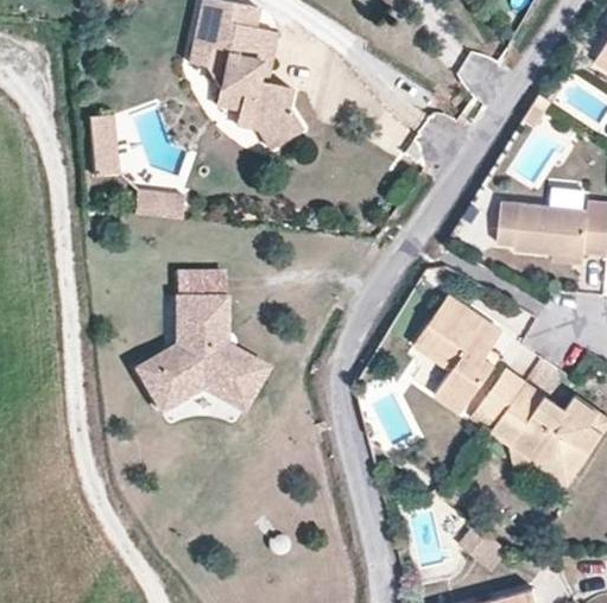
[(270,69),(277,37),(255,32),(259,12),(204,0),(190,68),(206,70),(220,93),(244,97),(240,114),(239,119),(264,124),(279,148),(303,133),(289,113),(293,93),(266,87),(259,86),(264,67),(270,69)]
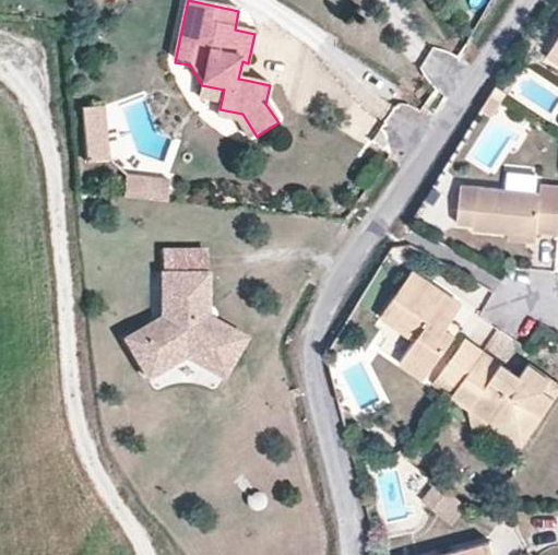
[(557,52),(554,50),(548,60),(557,66),(557,52)]
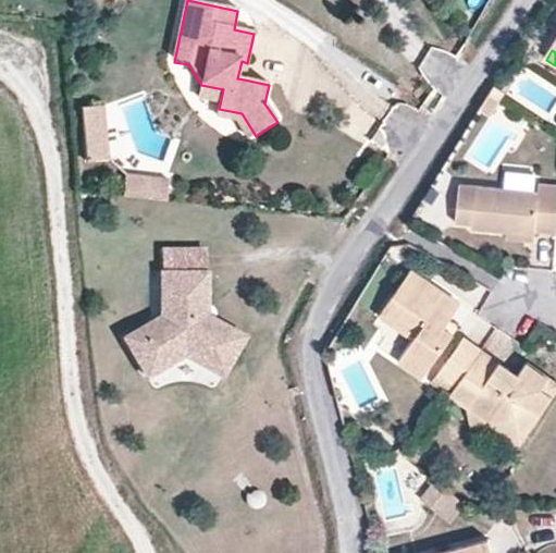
[(244,80),(247,63),(242,61),(237,78),(244,80)]
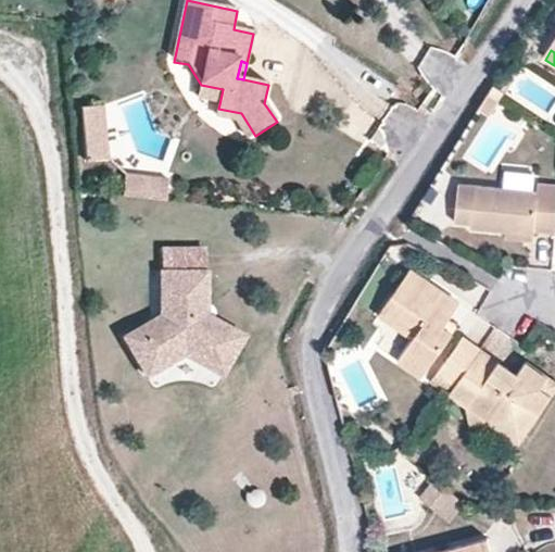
[(219,104),(223,89),(201,85),(198,99),(219,104)]
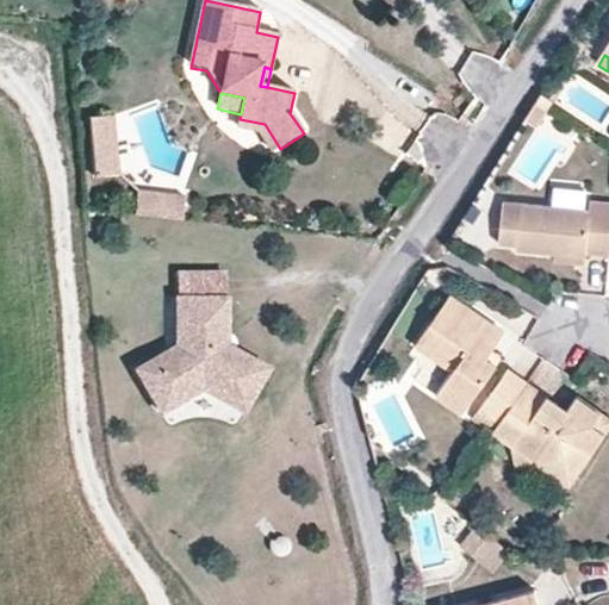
[(548,114),(554,106),(542,99),(536,107),(548,114)]
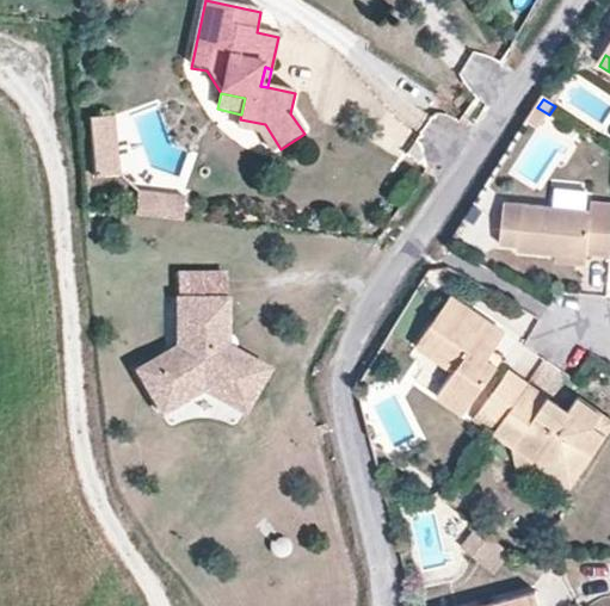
[(538,133),(549,115),(537,107),(527,124),(538,133)]
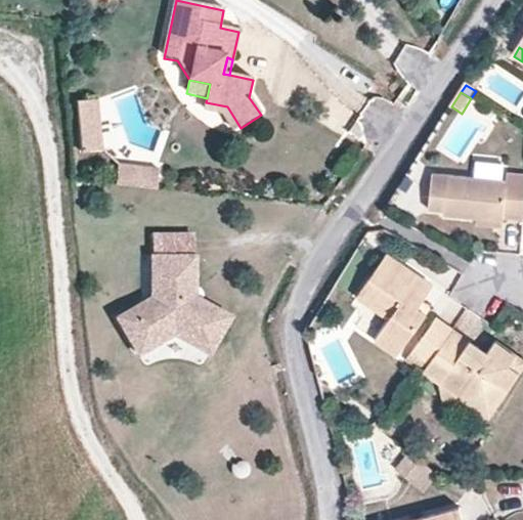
[(102,154),(97,102),(78,104),(82,156),(102,154)]
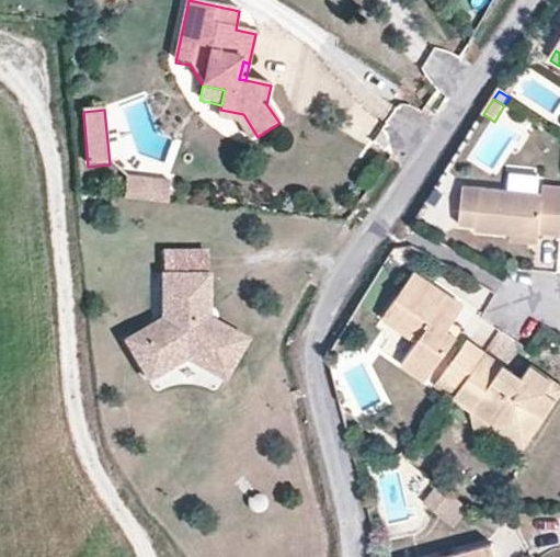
[(258,137),(243,114),(220,110),(218,120),(239,123),(251,141),(258,137)]
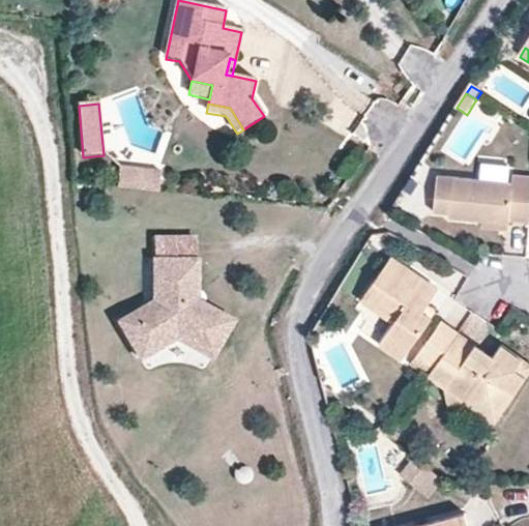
[(480,163),(479,179),(507,182),(509,166),(480,163)]
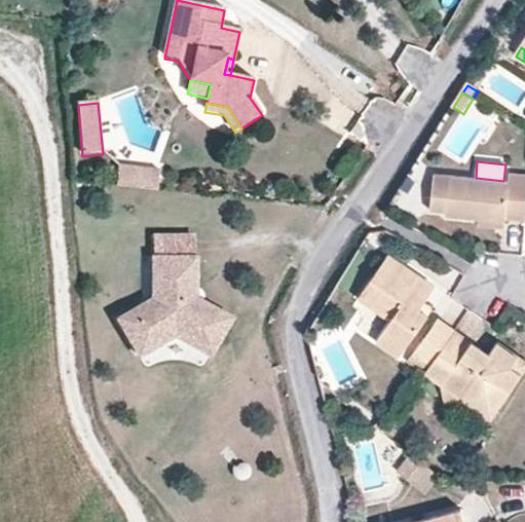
[(134,190),(136,170),(118,168),(116,188),(134,190)]
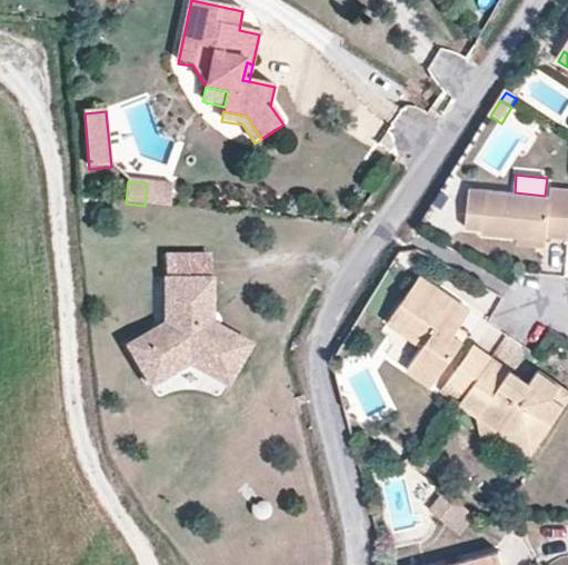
[(170,208),(172,187),(147,184),(145,206),(170,208)]
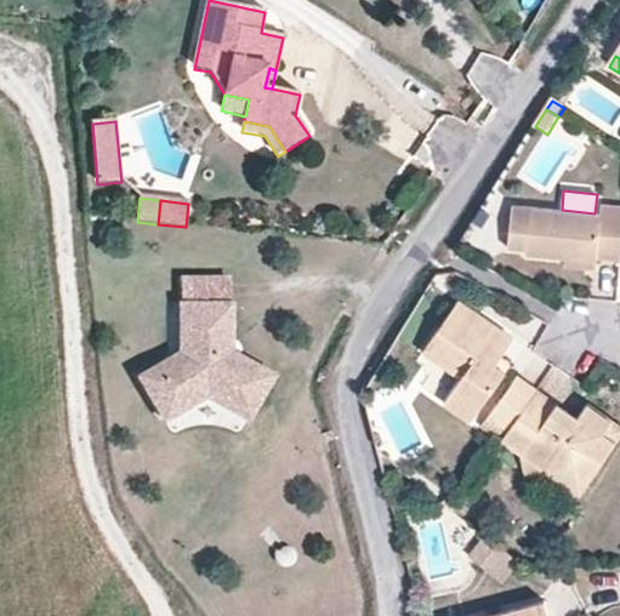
[(619,206),(599,204),(598,214),(595,214),(562,210),(511,205),(507,247),(525,250),(525,255),(563,258),(595,262),(596,257),(619,260),(619,206)]
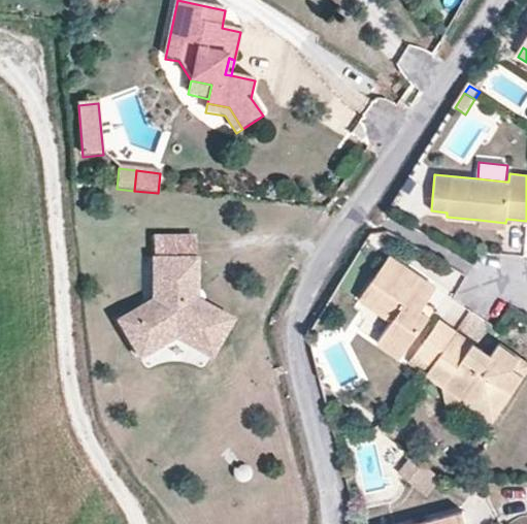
[(505,229),(505,223),(479,220),(479,226),(505,229)]
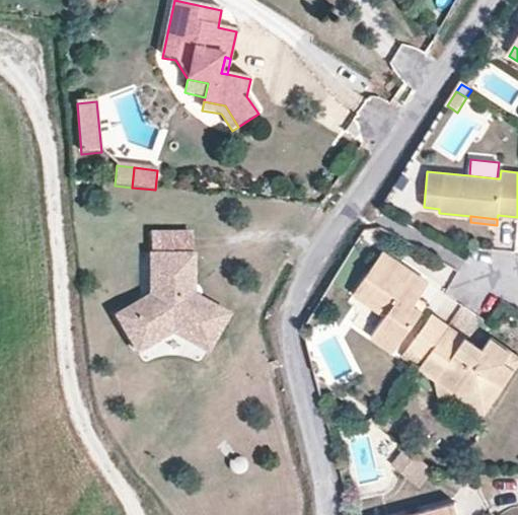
[(190,252),(190,233),(151,233),(151,252),(190,252)]
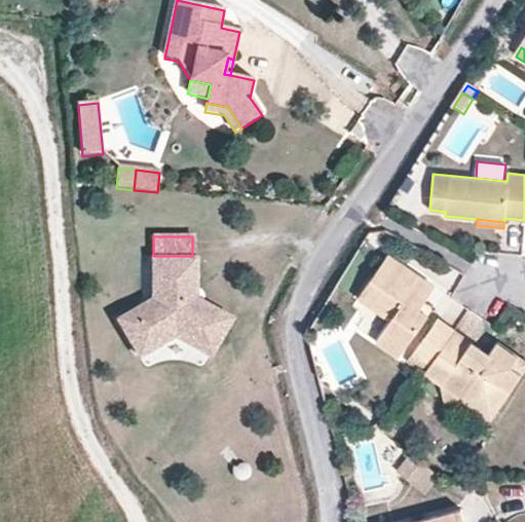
[(423,301),(434,286),(387,254),(358,296),(390,319),(375,339),(398,356),(427,313),(419,307),(423,301)]
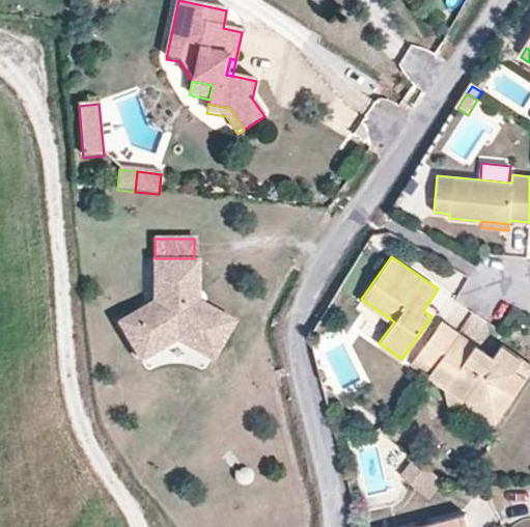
[(232,320),(196,299),(196,258),(194,258),(155,258),(152,258),(152,300),(117,321),(139,358),(174,337),(211,357),(232,320)]
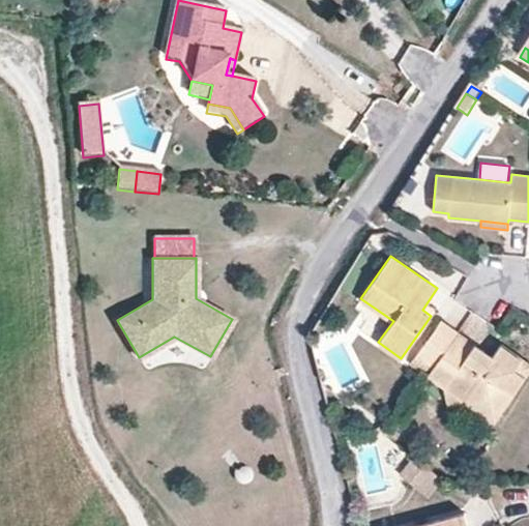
[(378,342),(393,321),(360,298),(354,307),(368,316),(358,328),(378,342)]
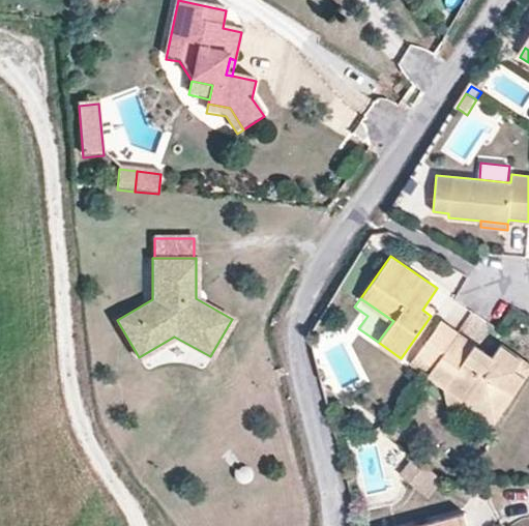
[(431,316),(435,310),(427,303),(422,310),(431,316)]
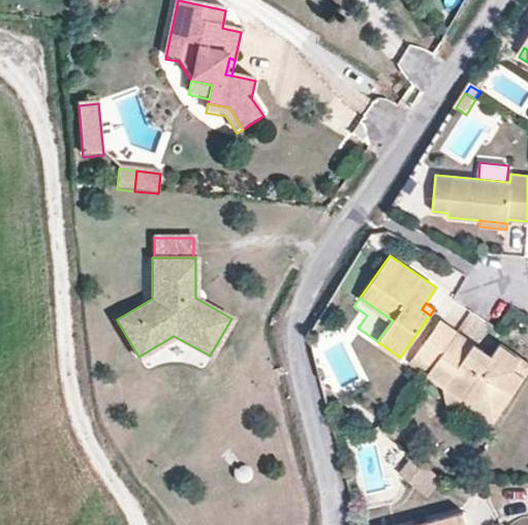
[(433,365),(457,332),(439,319),(415,353),(433,365)]
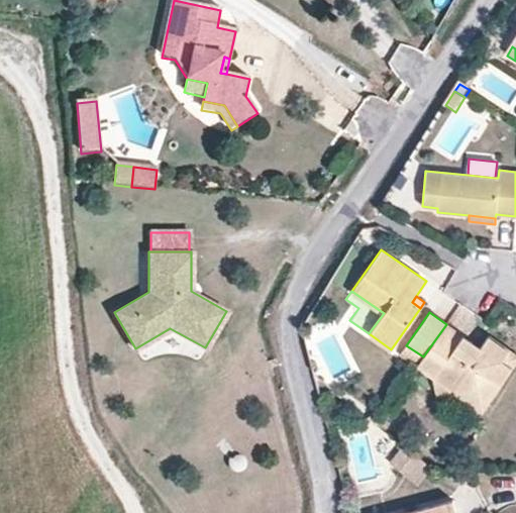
[(512,367),(501,360),(508,349),(488,335),(480,347),(446,324),(423,356),(417,365),(417,366),(433,378),(454,393),(470,390),(487,402),(512,367)]
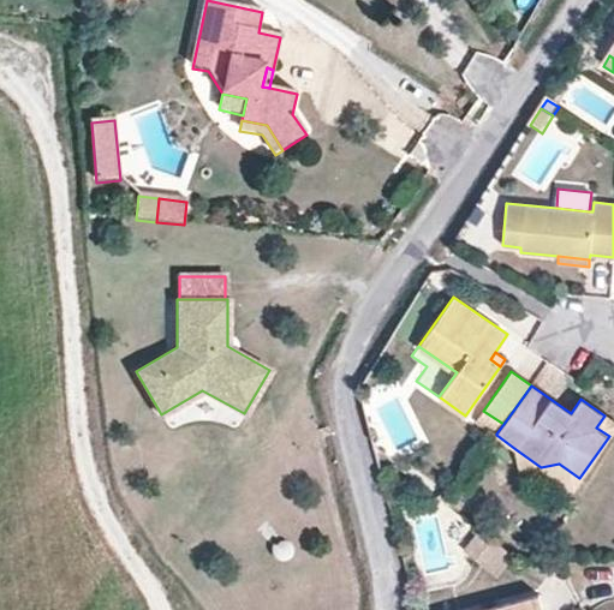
[(504,424),(483,411),(477,420),(496,434),(504,424)]
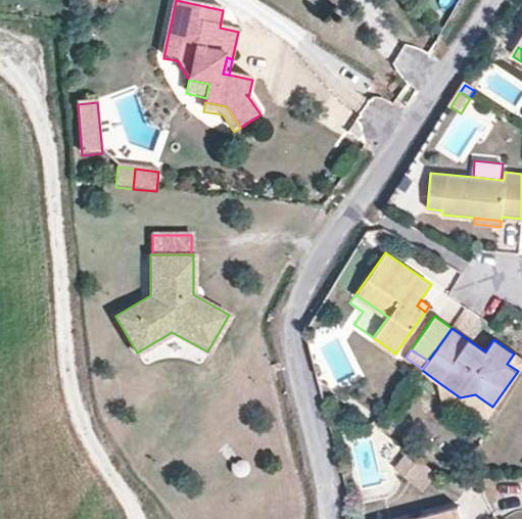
[(518,371),(521,365),(521,359),(514,354),(507,364),(518,371)]
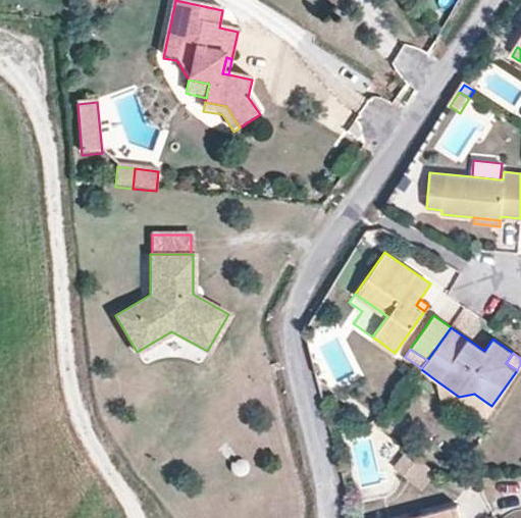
[(459,397),(437,381),(440,400),(459,397)]
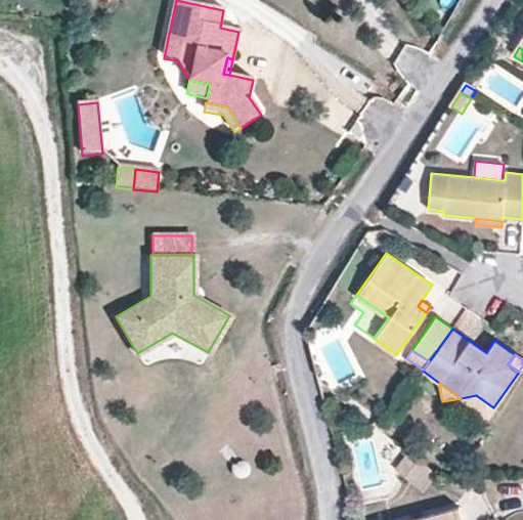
[(493,407),(476,395),(461,398),(487,417),(493,407)]
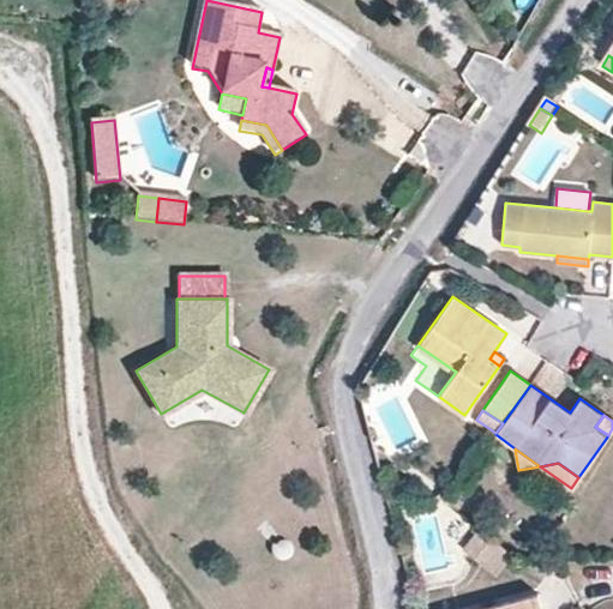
[(455,500),(445,493),(439,500),(449,508),(455,500)]
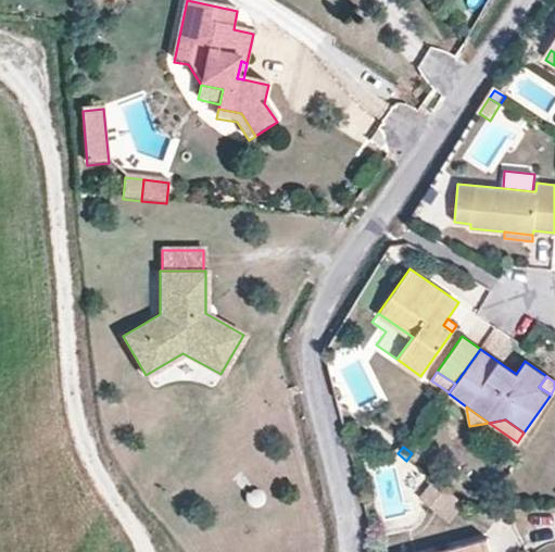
[(414,467),(420,460),(412,453),(406,461),(414,467)]
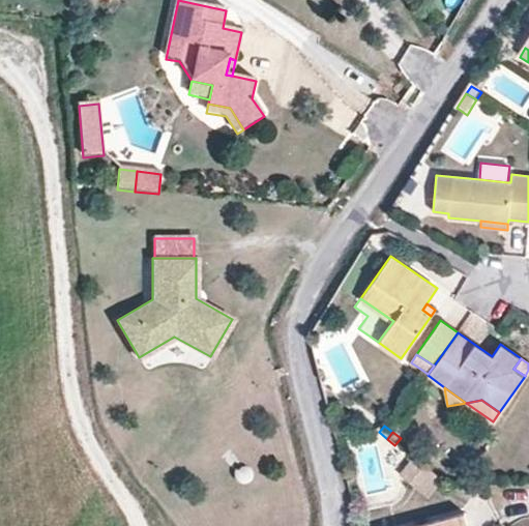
[(443,484),(414,461),(401,478),(430,501),(443,484)]
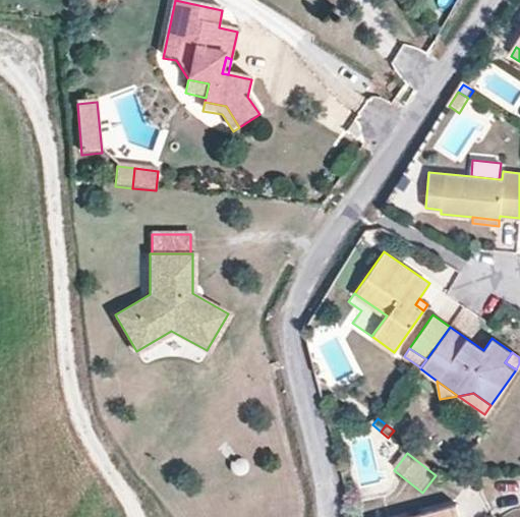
[(468,480),(470,471),(457,468),(454,478),(468,480)]
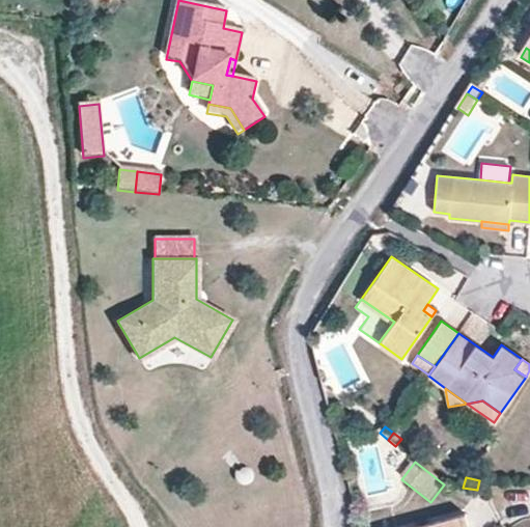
[(468,526),(464,512),(410,526),(468,526)]
